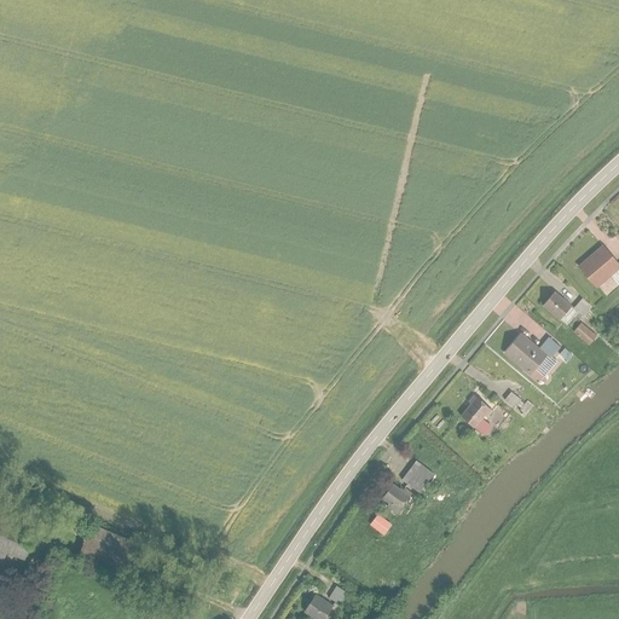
[(618,270),(618,259),(605,243),(580,266),(600,288),(618,270)]
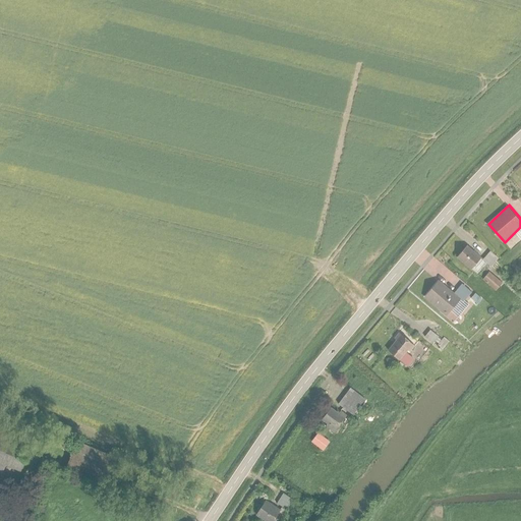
[(484,256),(469,244),(460,256),(475,269),(484,256)]
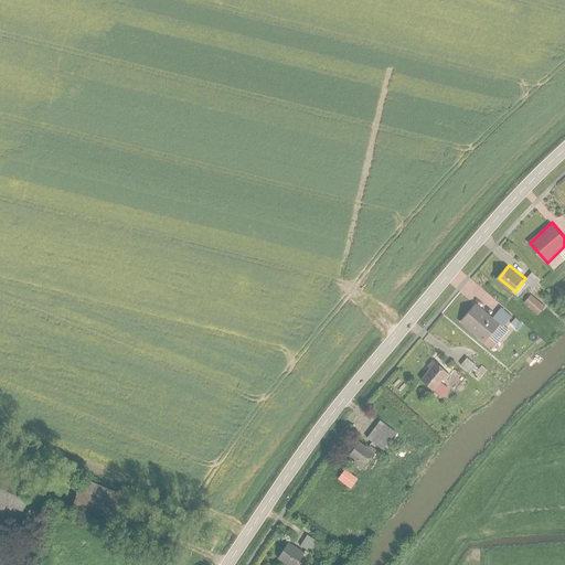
[(535,288),(543,279),(533,272),(525,280),(535,288)]
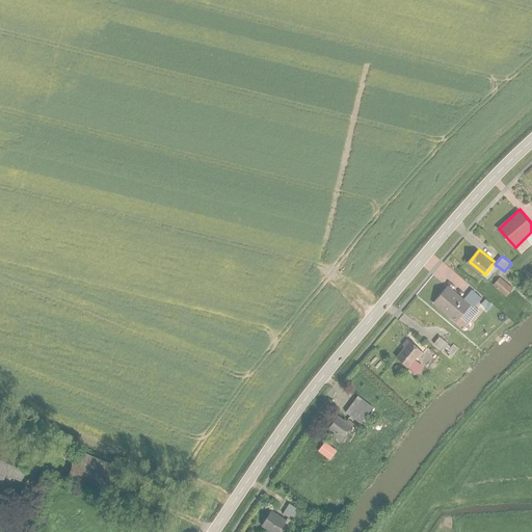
[(353,273),(361,280),(371,266),(364,260),(353,273)]
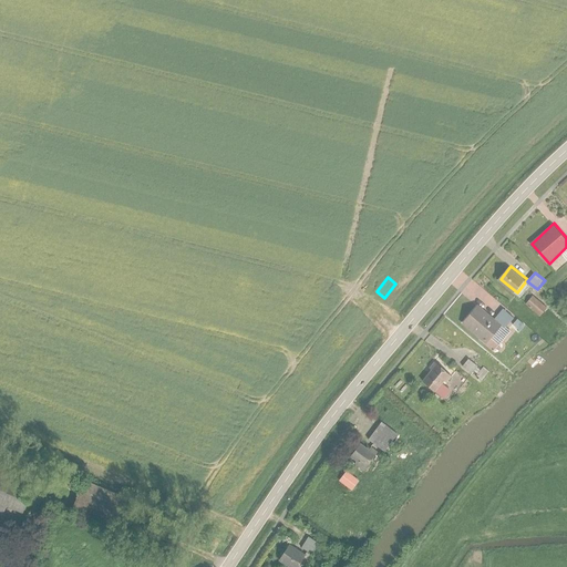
[(535,295),(527,303),(542,316),(549,307),(535,295)]
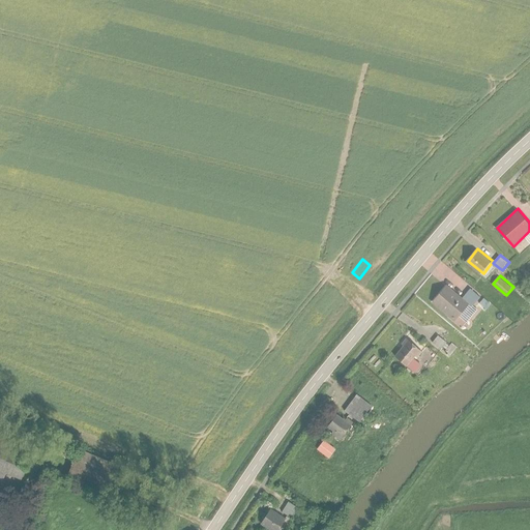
[(470,303),(447,284),(433,301),(455,320),(470,303)]
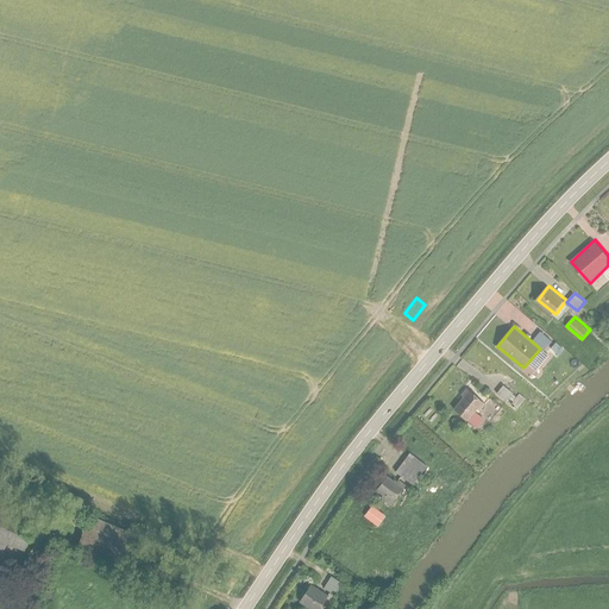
[(506,384),(498,393),(509,401),(516,393),(506,384)]
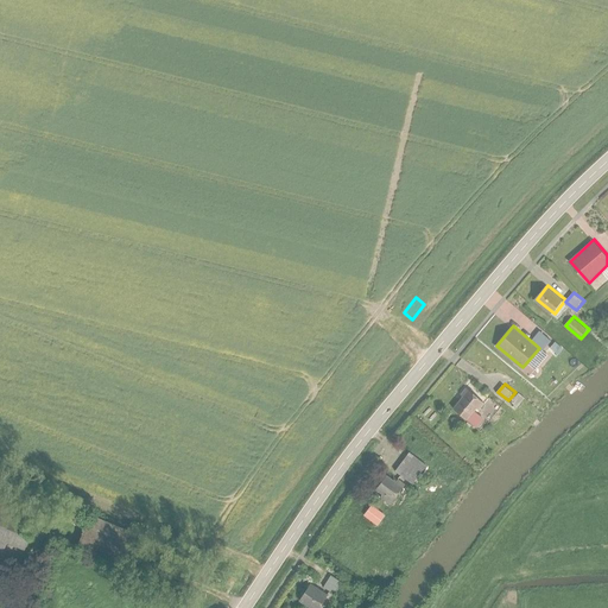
[(487,401),(467,386),(461,394),(464,396),(455,409),(468,418),(476,407),(480,411),(487,401)]
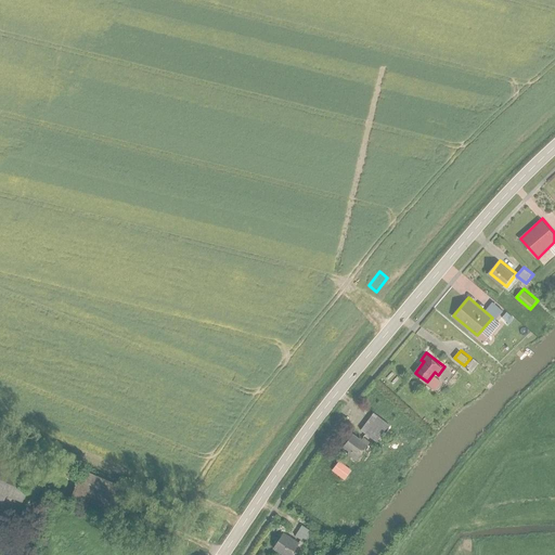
[(474,371),(480,362),(474,358),(468,366),(474,371)]
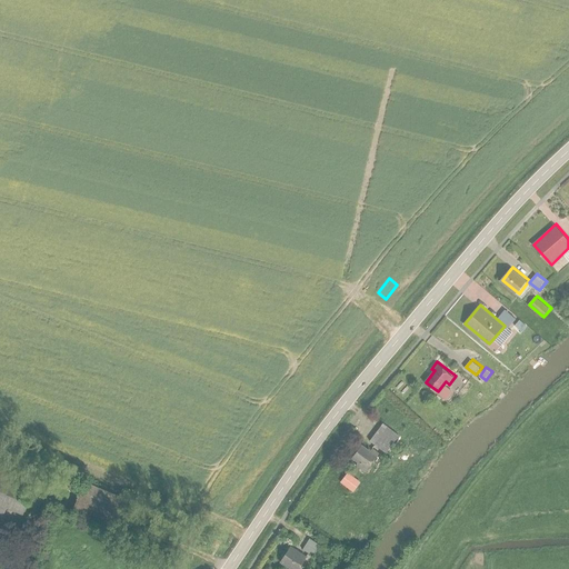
[(398,435),(383,423),(370,442),(375,446),(382,451),(385,452),(398,435)]
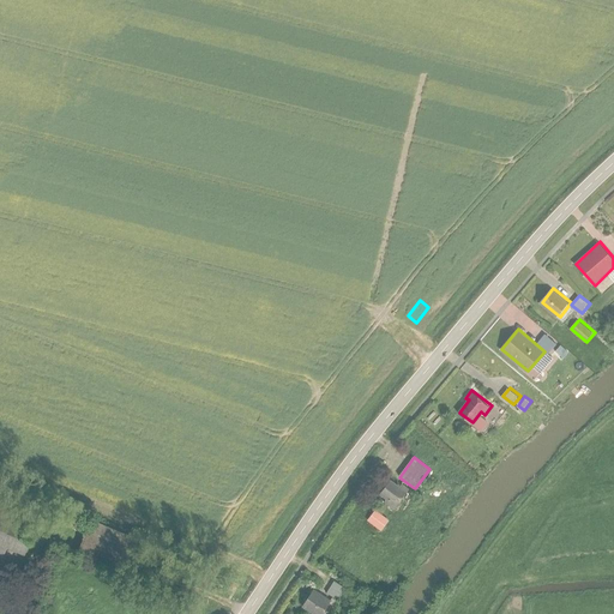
[(396,510),(413,487),(404,481),(402,486),(392,479),(381,494),(389,499),(386,503),(396,510)]
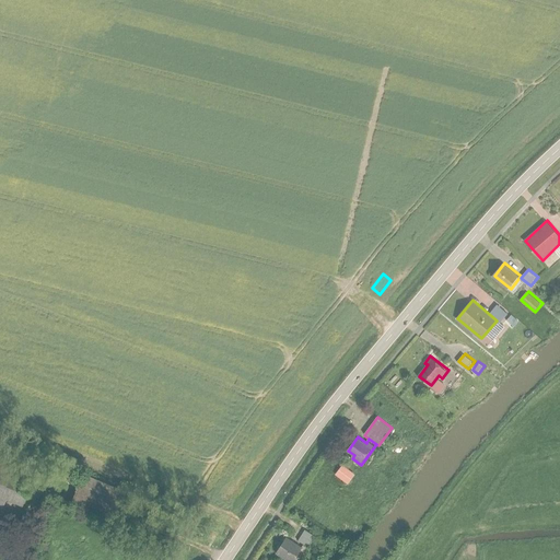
[(350,483),(358,473),(343,463),(337,474),(350,483)]
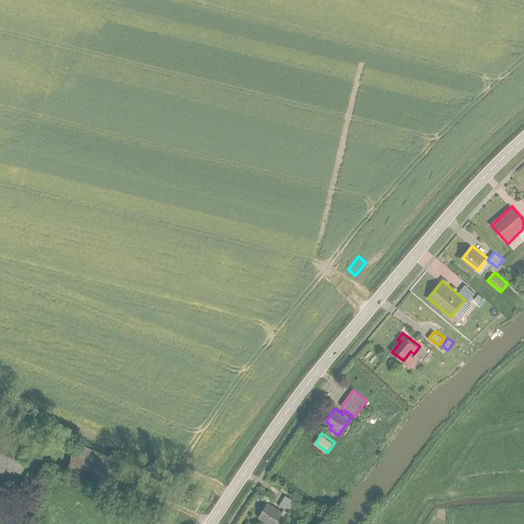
[(286,494),(280,507),(291,511),(296,499),(286,494)]
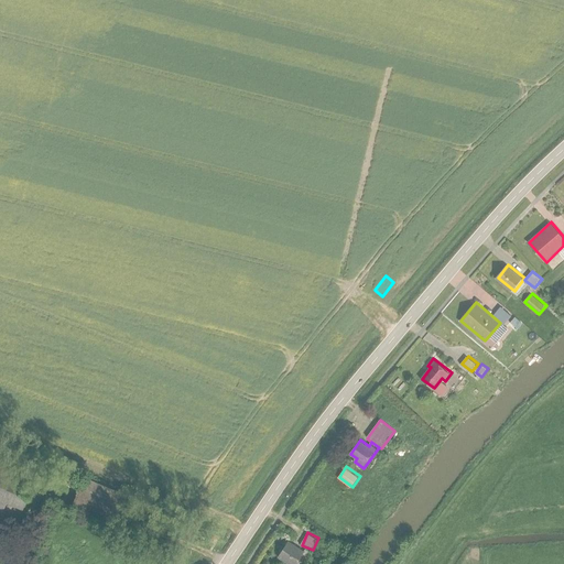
[(299,563),(307,551),(291,541),(280,557),(290,563),(299,563)]
